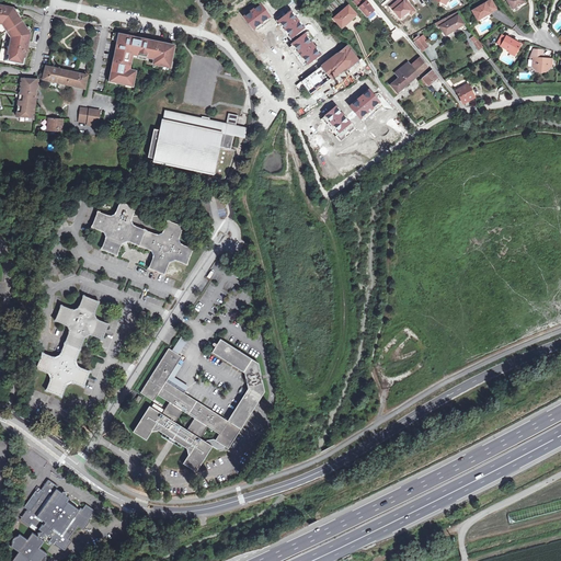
[(364,3),(361,0),(355,0),(353,2),(366,18),(374,11),(366,2),(364,3)]
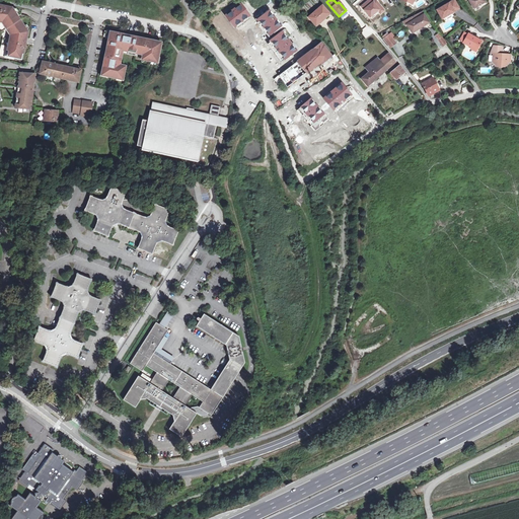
[(374,0),(364,0),(360,4),(372,19),(382,8),(374,0)]
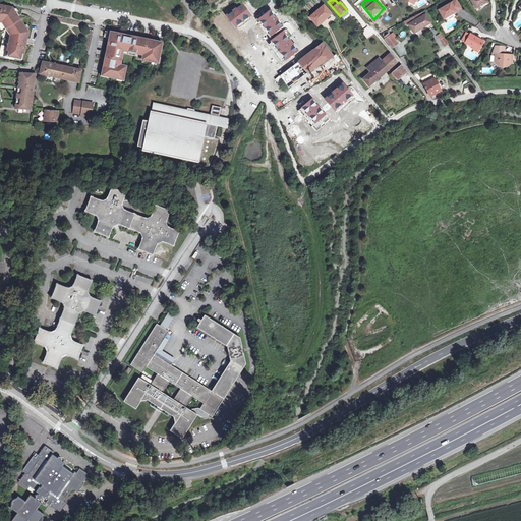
[(444,17),(456,10),(453,6),(459,3),(456,0),(452,0),(439,8),(444,17)]
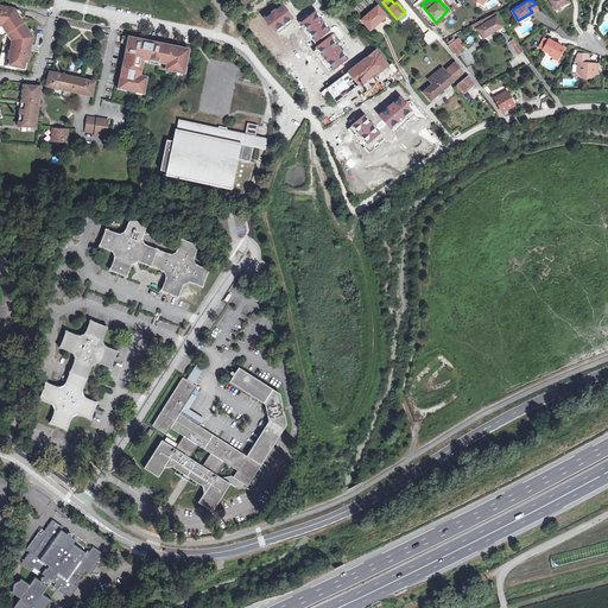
[(283,4),(264,17),(276,32),(295,19),(283,4)]
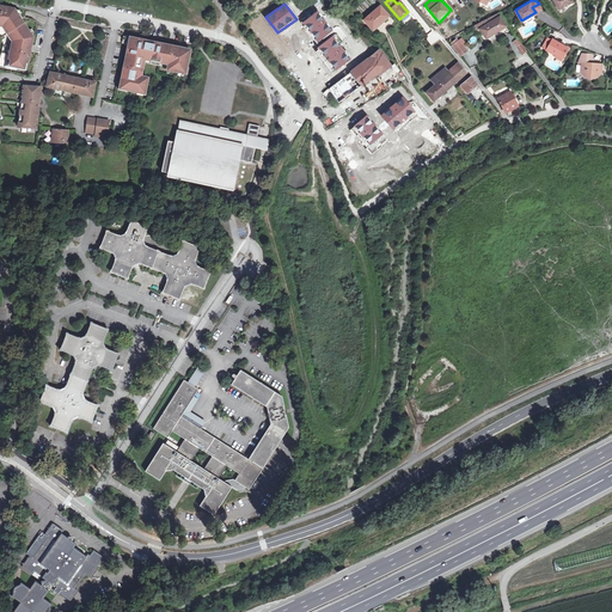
[(378,25),(389,16),(380,6),(363,20),(371,29),(377,24),(378,25)]
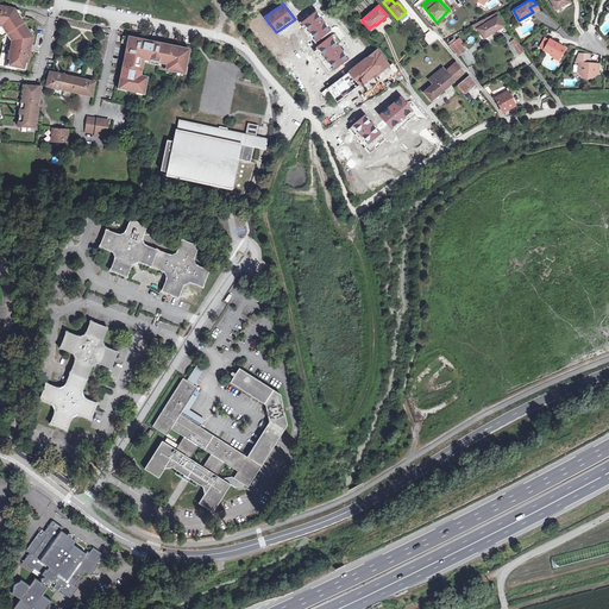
[(0,39),(2,43),(0,57),(0,67),(17,71),(17,69),(25,71),(27,58),(30,45),(32,37),(25,27),(23,29),(18,22),(20,20),(17,16),(13,10),(5,8),(5,10),(0,7),(0,39)]
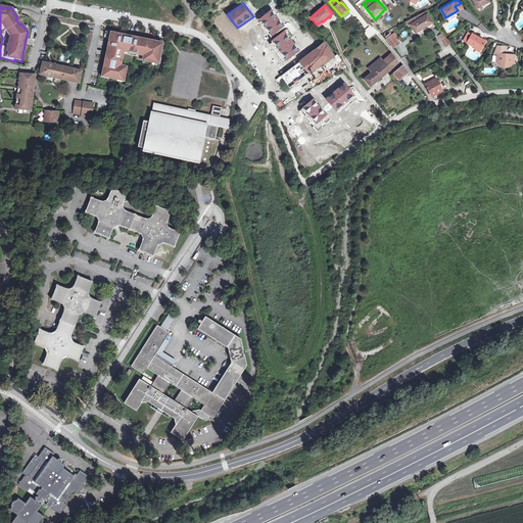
[(273,10),(258,20),(271,36),(285,26),(273,10)]
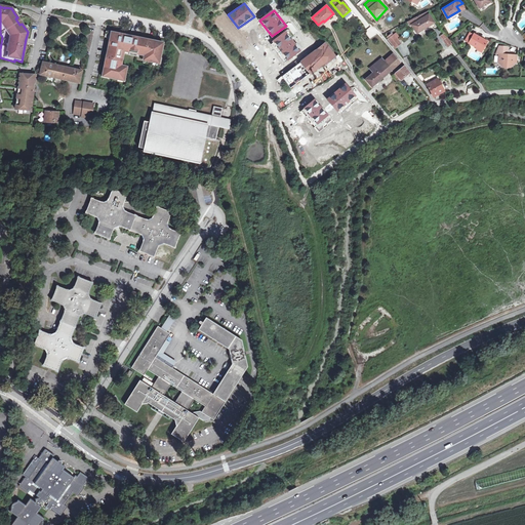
[(409,22),(412,26),(416,33),(434,23),(426,11),(409,22)]
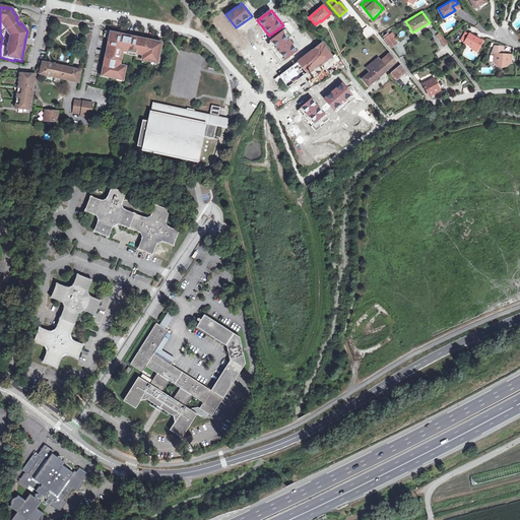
[(107,37),(110,37),(108,47),(110,47),(108,55),(107,54),(106,59),(107,59),(107,62),(105,62),(103,73),(109,74),(108,76),(116,77),(116,76),(124,77),(126,66),(121,65),(123,53),(123,50),(136,53),(143,54),(143,57),(151,58),(158,60),(163,43),(154,41),(153,43),(151,43),(151,41),(132,36),(131,38),(124,36),(124,35),(111,31),(108,30),(107,37)]
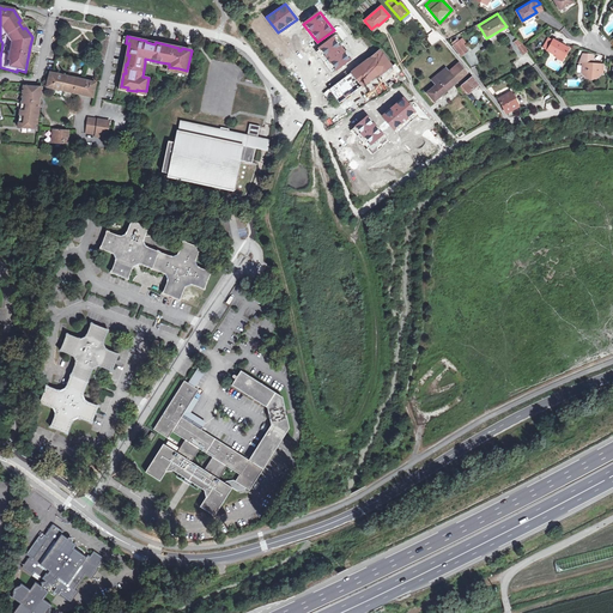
[(334,37),(317,49),(334,72),(351,59),(334,37)]
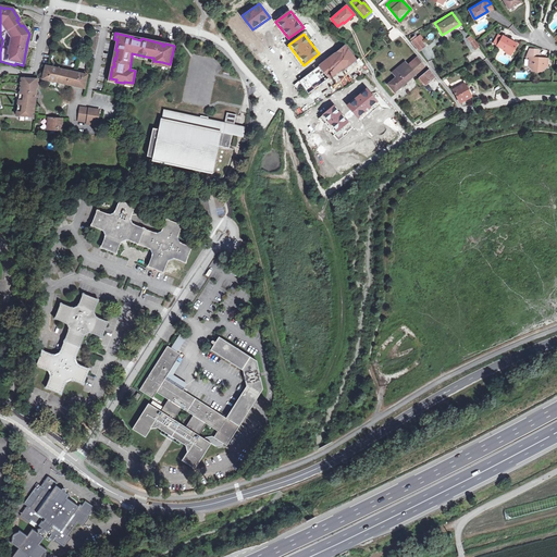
[(497,44),(496,45),(506,50),(510,52),(517,42),(502,35),(502,36),(497,34),(493,40),(497,44)]
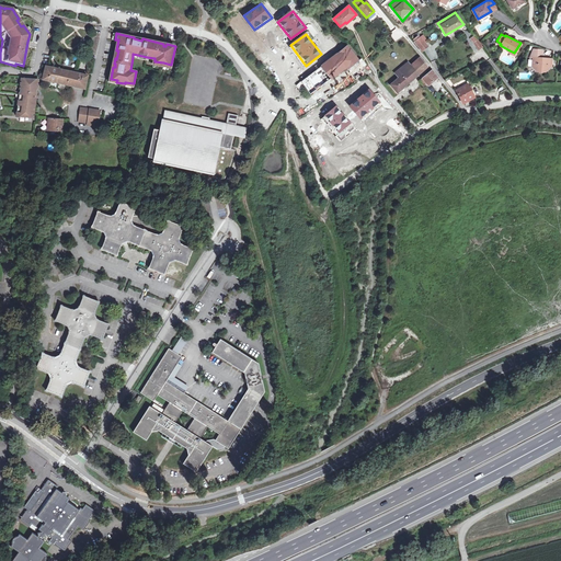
[(427,47),(420,37),(414,43),(422,52),(427,47)]
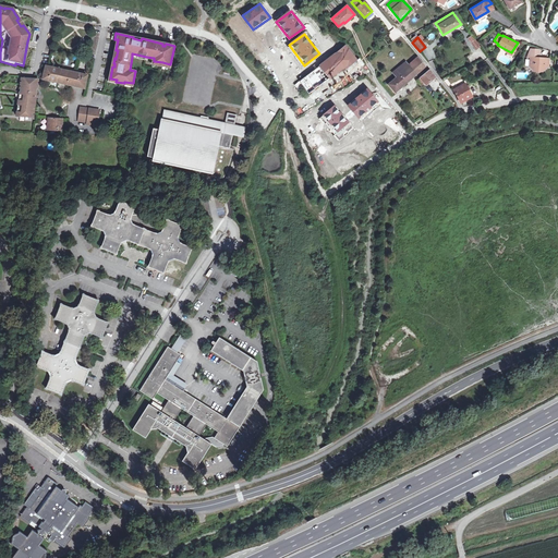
[(480,50),(481,49),(474,41),(471,44),(476,50),(478,48),(480,50)]
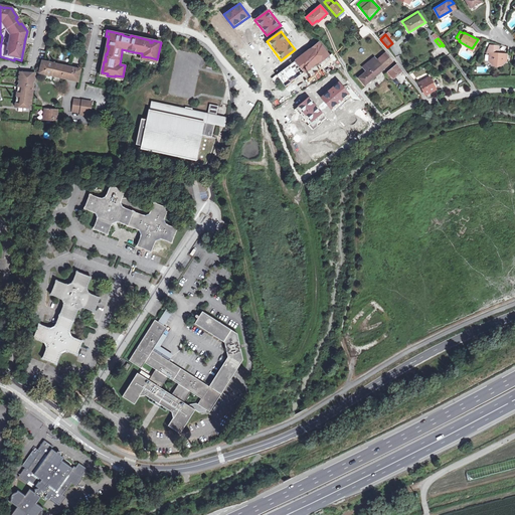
[(285,87),(328,54),(318,42),(276,75),(285,87)]
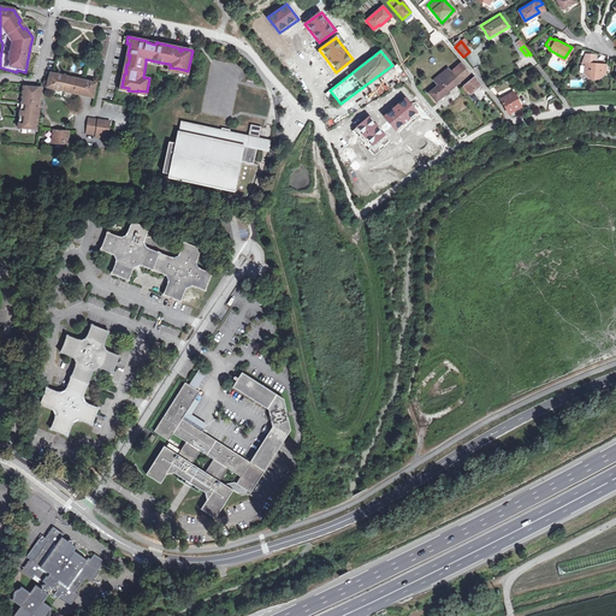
[(608,72),(608,64),(597,63),(597,54),(585,53),(582,63),(584,72),(588,78),(598,78),(602,77),(608,72)]
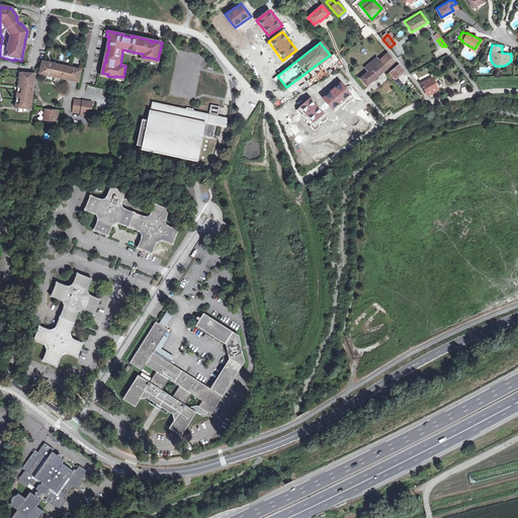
[(383,59),(390,66),(394,63),(389,56),(383,59)]
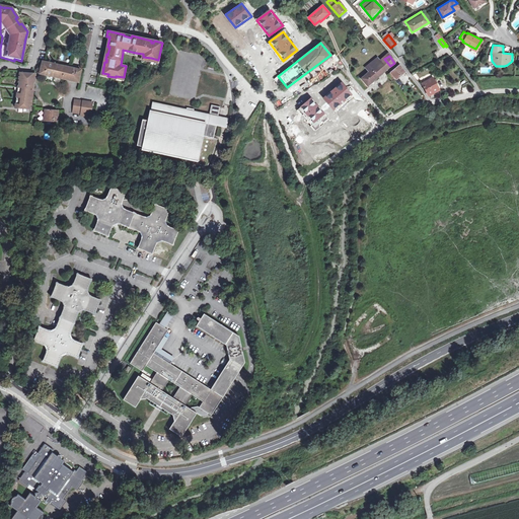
[(368,86),(390,66),(384,59),(383,58),(379,61),(381,63),(373,70),(371,68),(368,71),(369,73),(362,79),(368,86)]
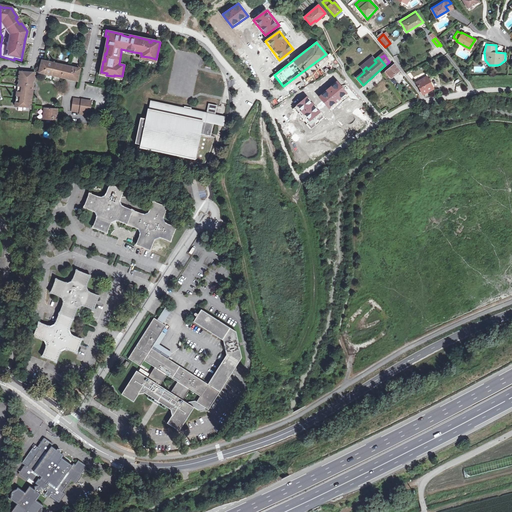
[(376,62),(374,60),(372,57),(360,67),(363,70),(366,67),(368,69),(376,62)]
